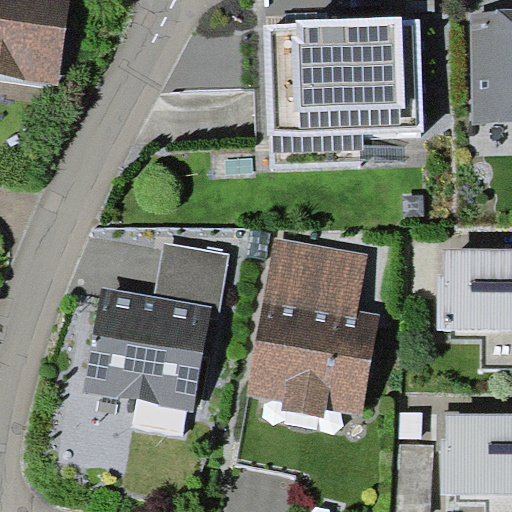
[(0,0),(0,75),(59,83),(70,0),(0,0)]
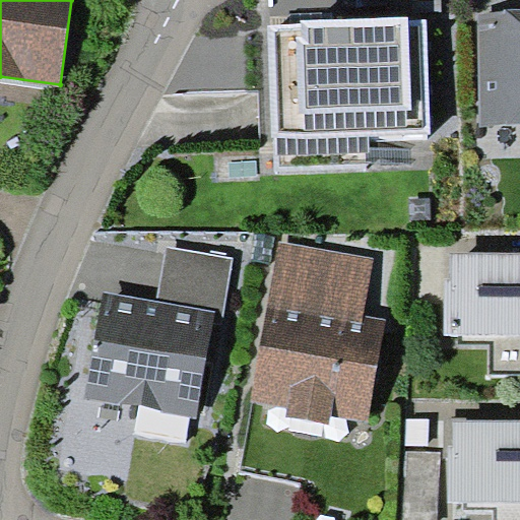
[(519,11),(476,12),(478,125),(519,124),(519,11)]
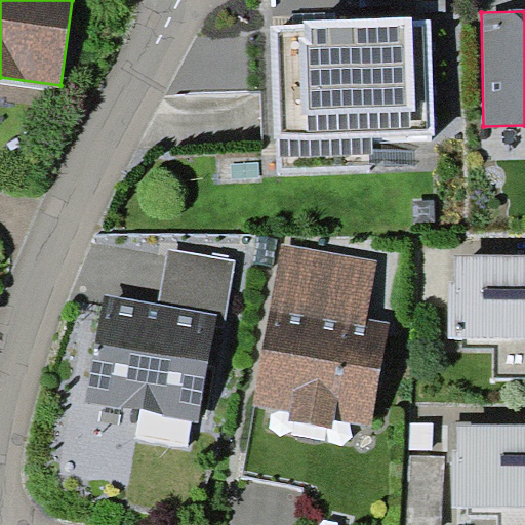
[(305,25),(271,26),(275,136),(278,137),(306,139),(372,137),(434,135),(431,19),(412,19),(413,15),(305,19),(305,25)]
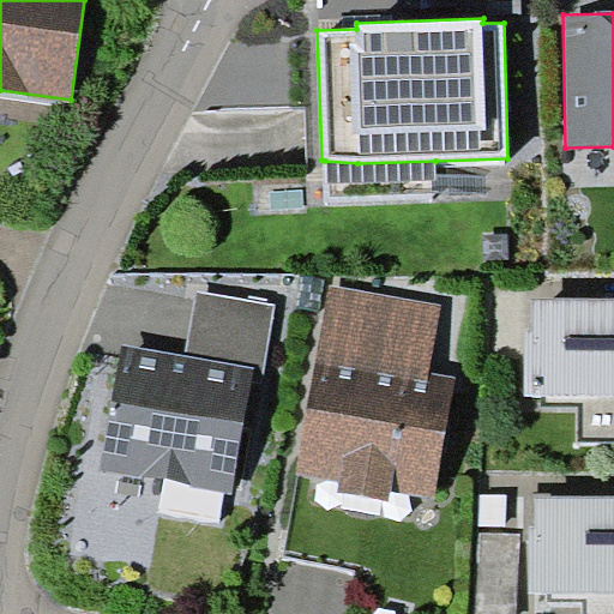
[(357,163),(325,161),(325,182),(437,180),(435,161),(357,163)]
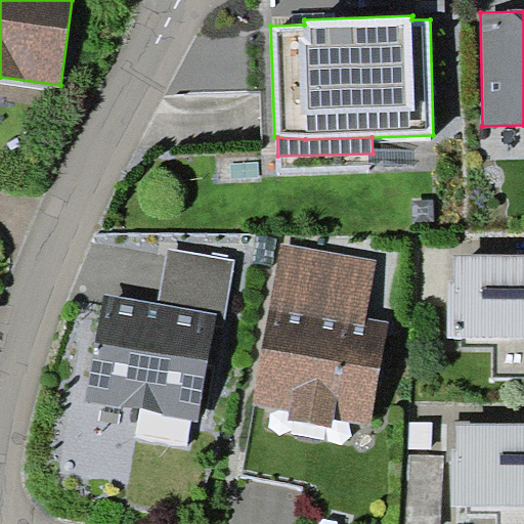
[(378,260),(282,242),(253,402),(291,409),(289,420),(331,427),(333,417),(369,423),(389,321),(366,317),(378,260)]
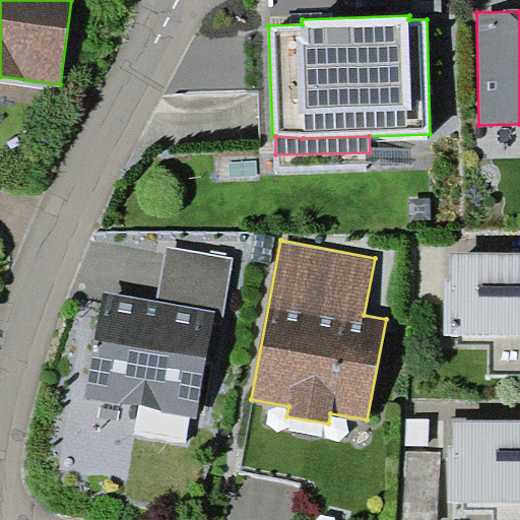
[(168,248),(157,302),(216,312),(214,321),(222,322),(234,260),(168,248)]
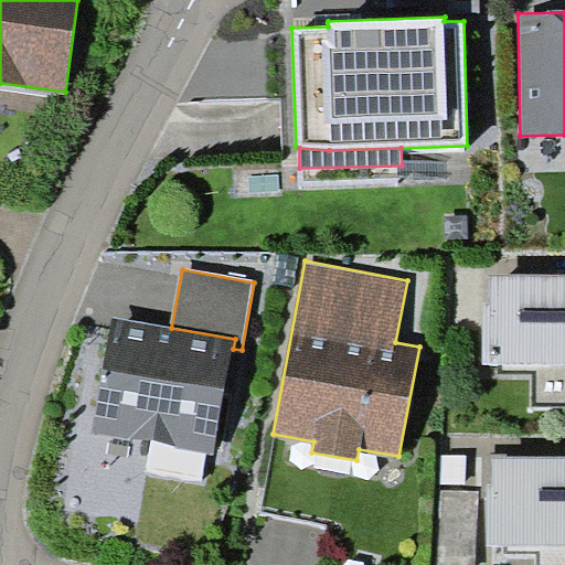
[(564,273),(489,274),(489,301),(483,301),(483,363),(499,363),(499,374),(532,374),(532,406),(564,405),(564,273)]
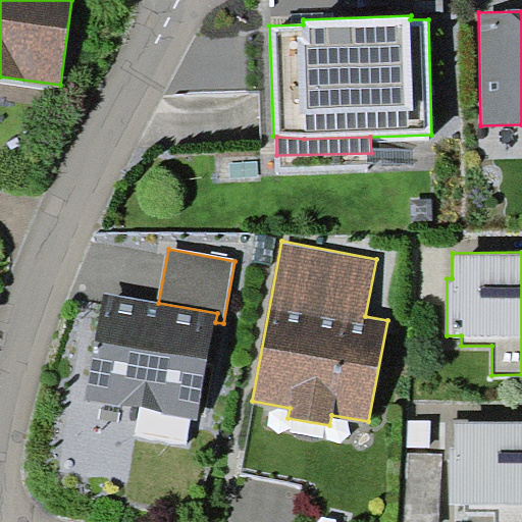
[(158,303),(105,293),(86,400),(197,420),(215,322),(217,313),(158,303)]
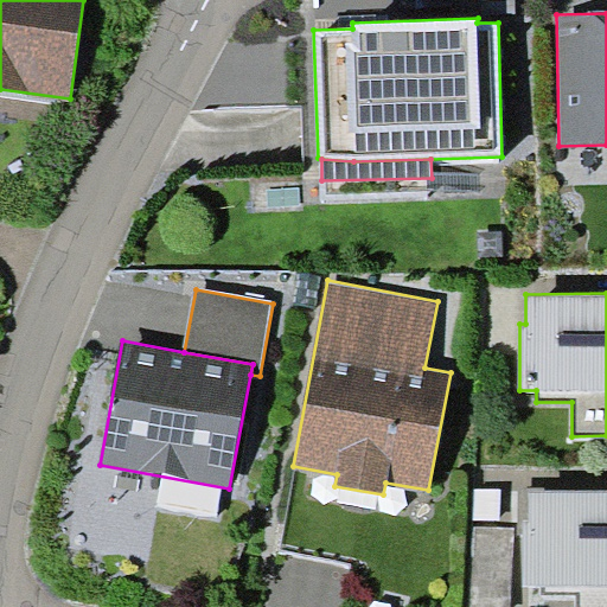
[(606,606),(606,490),(529,491),(529,519),(523,519),(523,586),(542,586),(542,599),(576,599),(575,606),(606,606)]
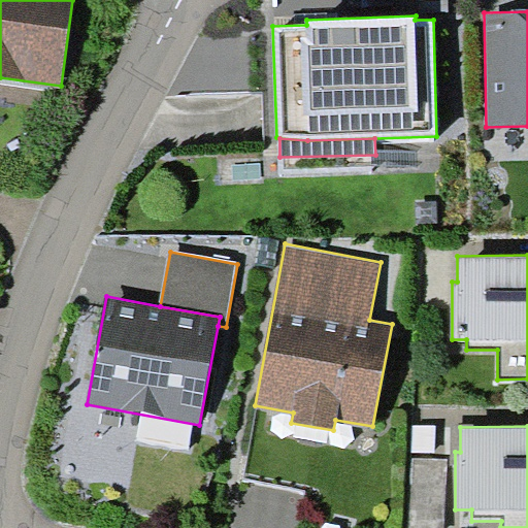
[(444,527),(448,459),(411,458),(408,527),(444,527)]
